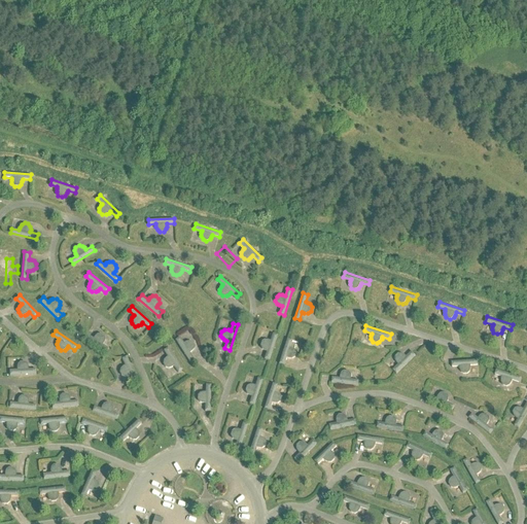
[(106,339),(105,336),(101,333),(98,334),(95,336),(94,338),(88,334),(84,338),(107,352),(109,348),(103,344),(105,342),(106,339)]
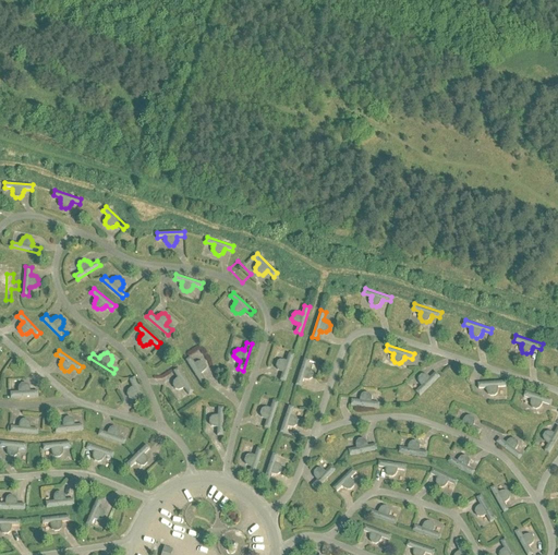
[(220,352),(216,363),(222,365),(227,356),(220,352)]
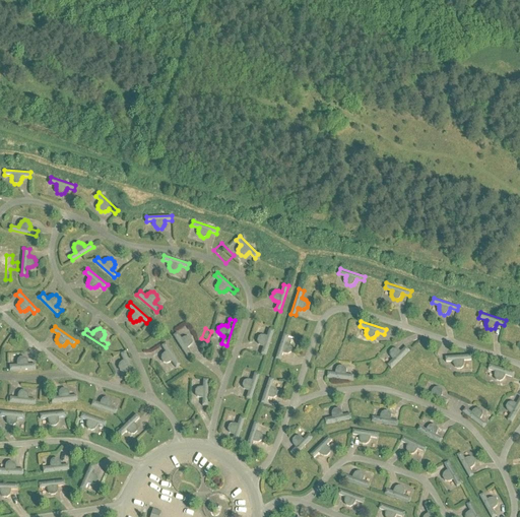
[(266,354),(274,330),(269,328),(267,335),(265,334),(261,334),(258,336),(257,340),(258,343),(261,345),(263,345),(261,353),(266,354)]
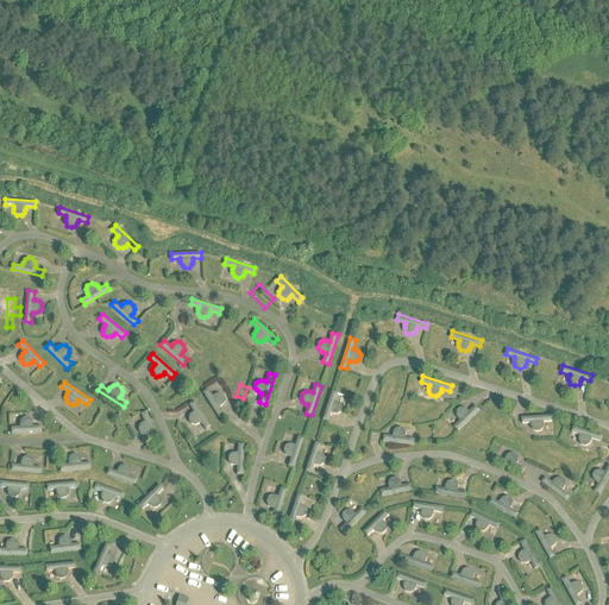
[(213,395),(208,388),(203,391),(220,417),(225,414),(220,407),(223,405),(225,402),(225,398),(223,394),(219,394),(215,395),(213,395)]
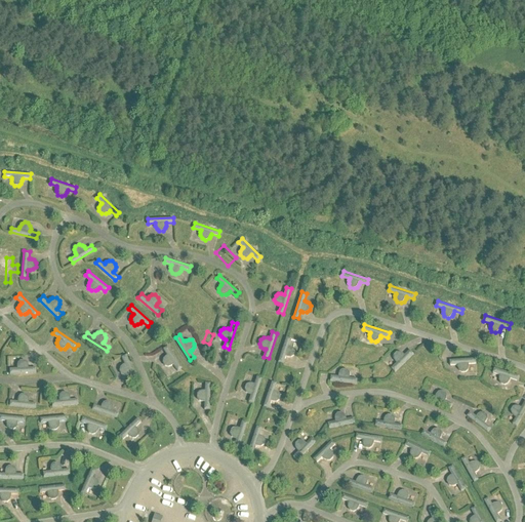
[(291,357),(294,355),(295,351),(294,348),(290,346),(289,346),(291,338),(286,336),(278,361),(283,363),(285,356),(288,357),(291,357)]
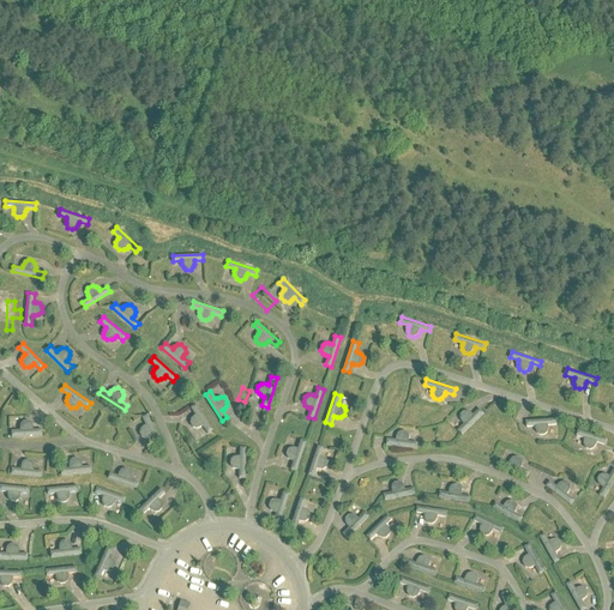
[(600,400),(605,402),(605,408),(613,408),(613,397),(600,396),(600,400)]
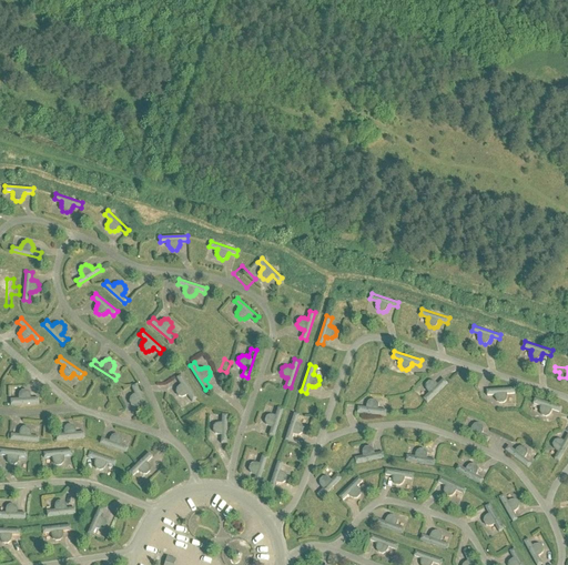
[(196,397),(181,374),(176,376),(181,384),(179,385),(176,387),(176,392),(179,395),(182,396),(185,395),(188,394),(192,401),(196,397)]
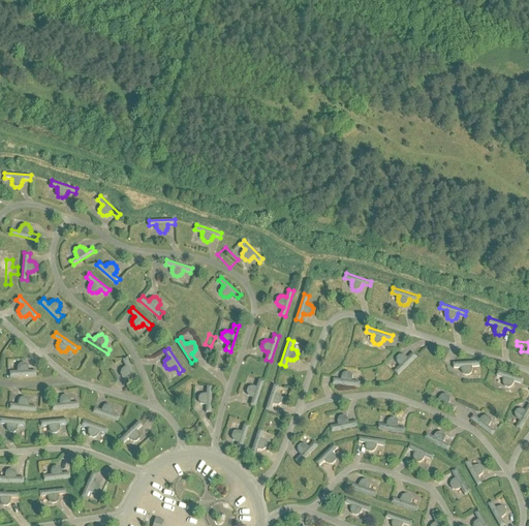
[(399,374),(417,356),(414,351),(408,358),(407,356),(404,353),(401,354),(398,358),(397,361),(399,364),(401,365),(395,370),(399,374)]
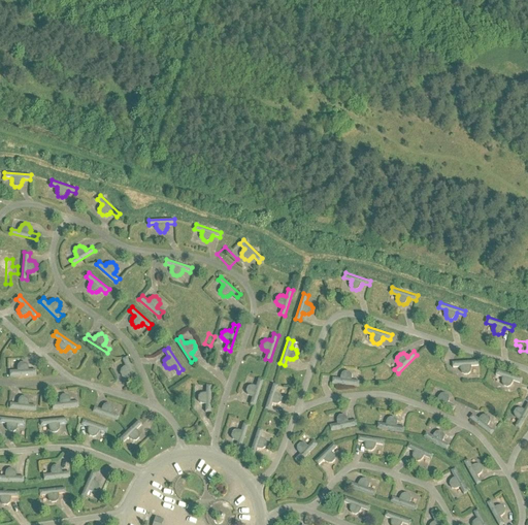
[(152,379),(163,374),(155,353),(149,355),(151,362),(146,364),(152,379)]
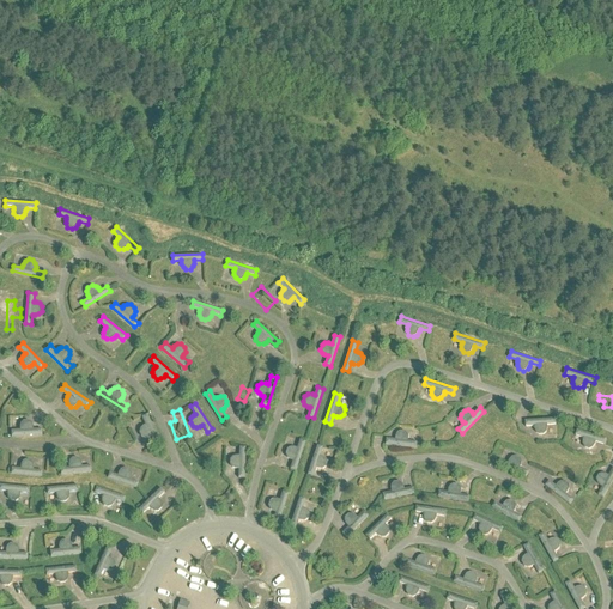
[(162,440),(147,413),(143,415),(146,424),(144,425),(140,427),(139,431),(141,436),(145,438),(149,437),(152,436),(156,444),(162,440)]
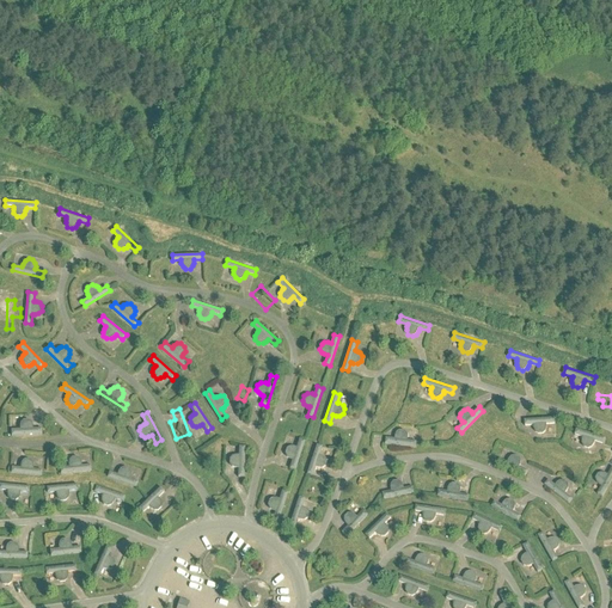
[(453,416),(441,416),(441,433),(453,433),(453,416)]
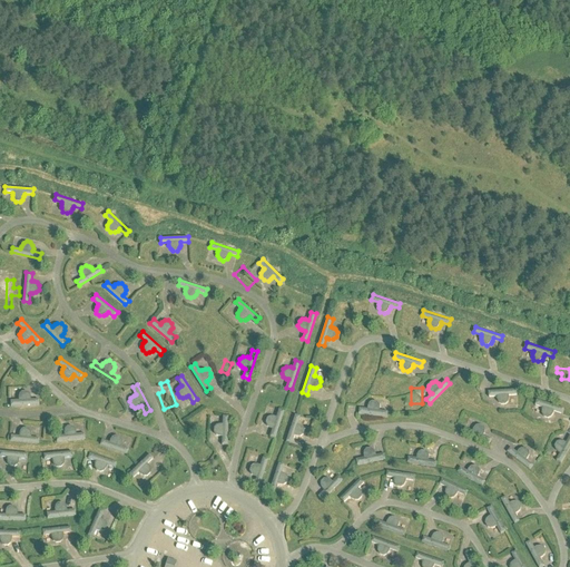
[(510,398),(510,394),(518,394),(518,389),(489,391),(490,397),(498,396),(498,398),(499,401),(502,404),(507,403),(509,401),(510,398)]
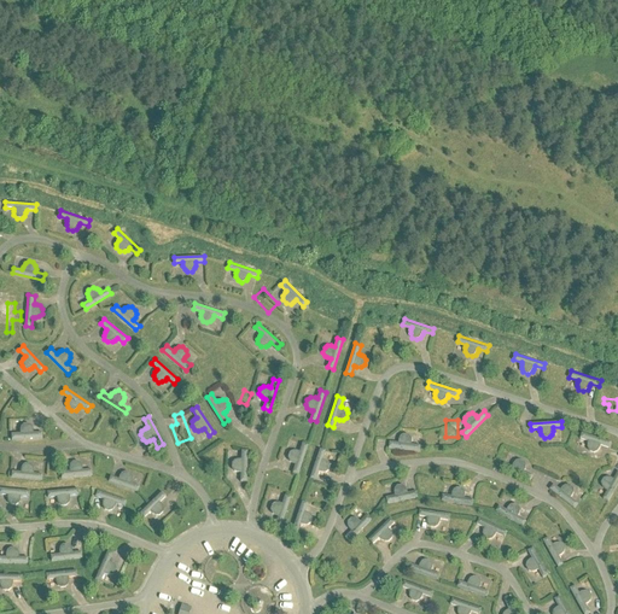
[(34,432),(34,430),(33,426),(29,422),(24,424),(22,426),(21,430),(21,433),(12,432),(12,439),(44,438),(42,431),(34,432)]
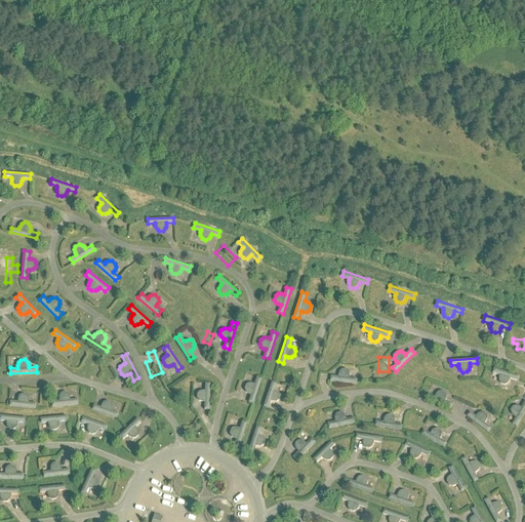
[(519,380),(520,375),(495,367),(493,372),(500,374),(500,376),(500,379),(501,384),(506,385),(509,384),(511,380),(512,378),(519,380)]
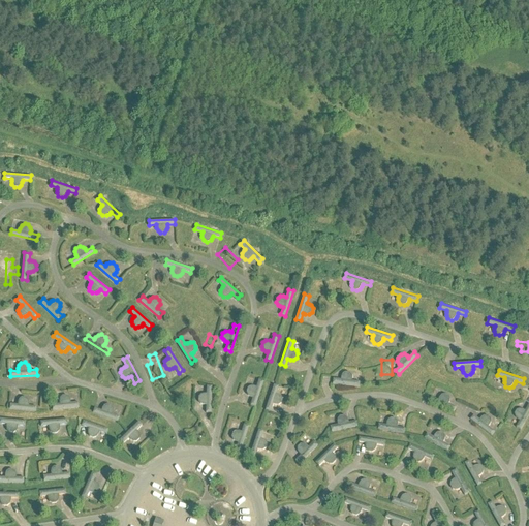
[(353,380),(353,378),(353,374),(351,372),(347,371),(344,373),(342,376),(342,379),(334,378),(334,383),(361,387),(361,381),(353,380)]
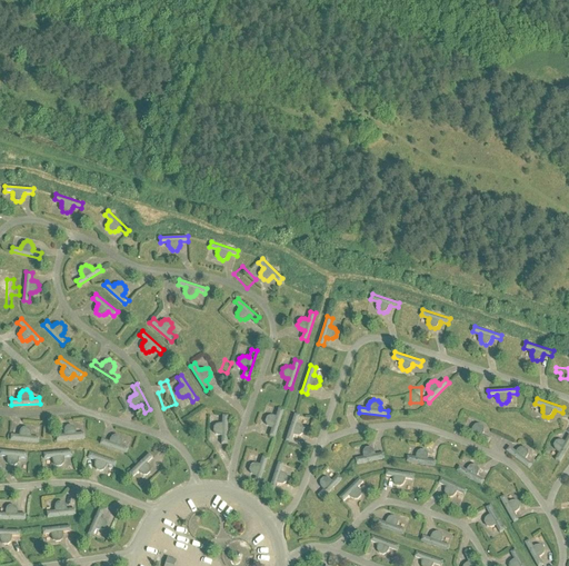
[(275,437),(283,409),(279,408),(276,416),(275,415),(270,415),(267,417),(266,420),(267,424),(269,426),(272,427),(269,435),(275,437)]
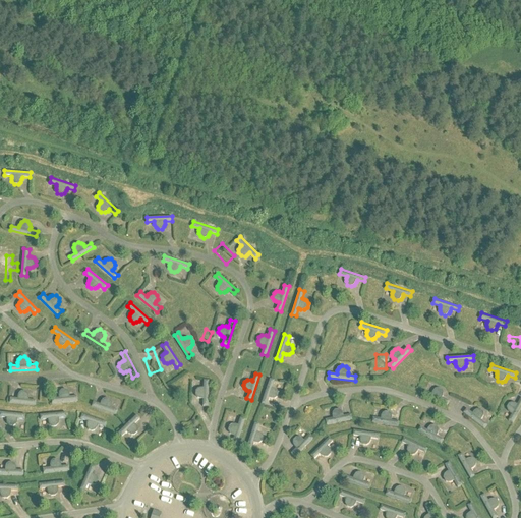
[(275,398),(277,396),(279,392),(277,389),(274,388),(273,387),(275,380),(270,378),(262,403),(267,404),(269,397),(271,398),(275,398)]
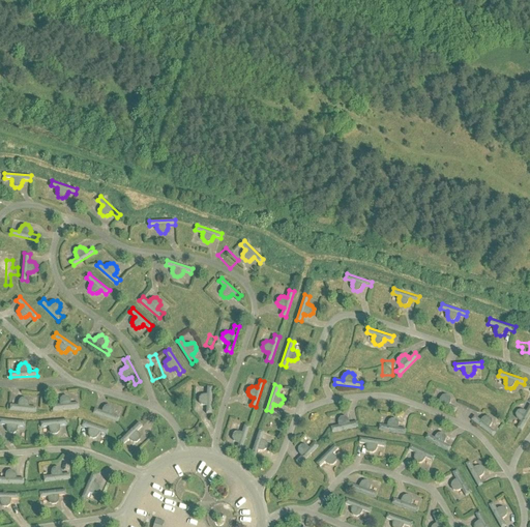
[(212,412),(212,386),(207,386),(207,393),(205,393),(202,394),(199,397),(199,401),(201,404),(204,405),(206,405),(207,412),(212,412)]
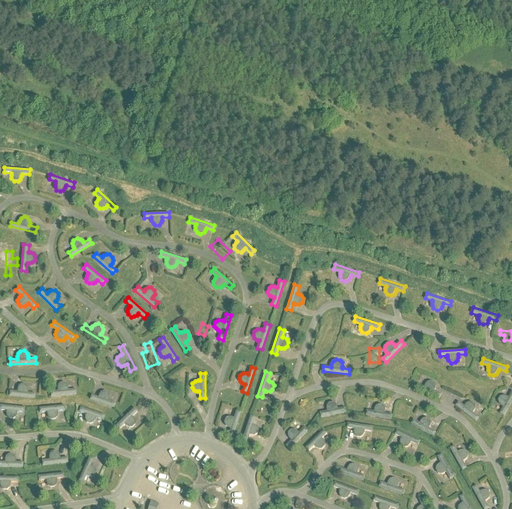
[(233,376),(225,377),(226,396),(234,395),(233,376)]
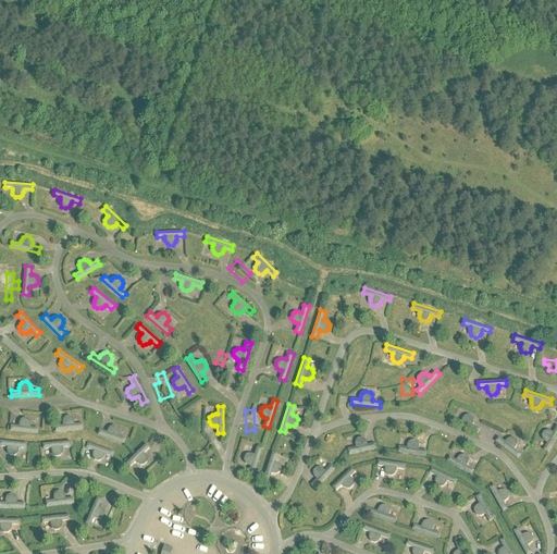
[(474,422),(475,419),(473,416),(469,415),(466,415),(463,418),(462,420),(456,417),(454,422),(479,433),(481,428),(473,426),(474,422)]
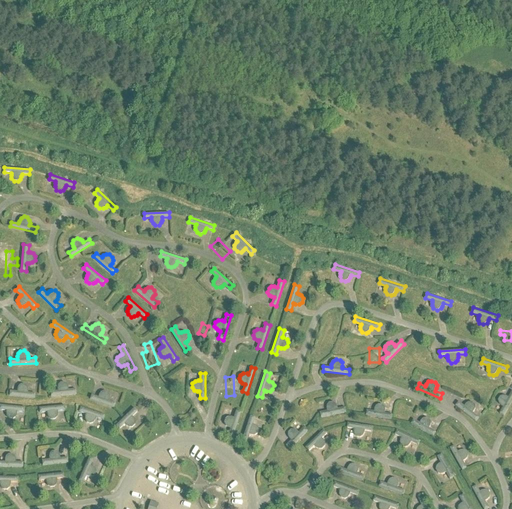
[(50,392),(50,397),(76,395),(75,390),(68,390),(68,388),(67,385),(64,383),(60,383),(58,386),(57,388),(57,391),(50,392)]
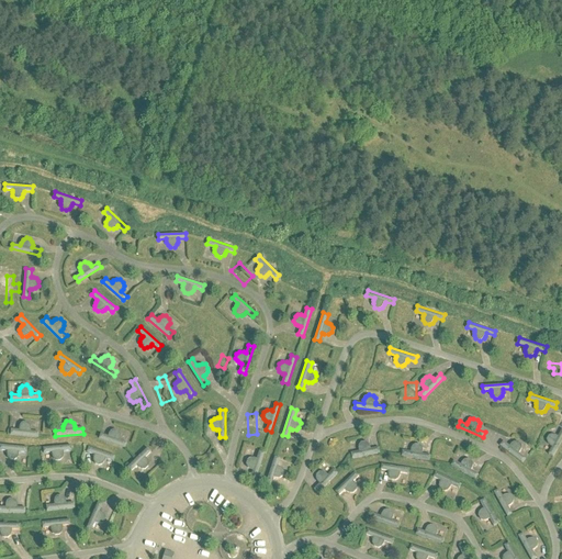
[(201,440),(208,439),(203,421),(193,423),(195,435),(199,434),(201,440)]
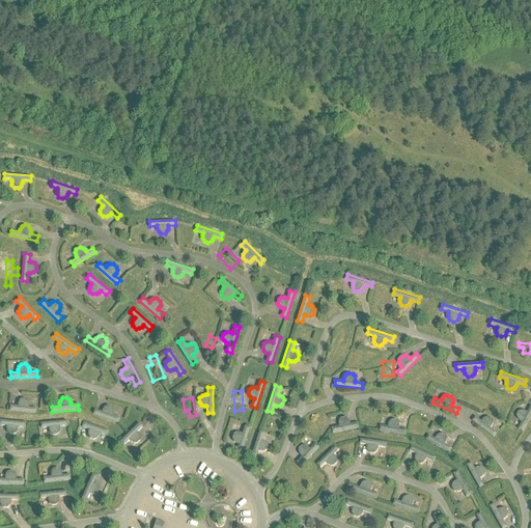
[(9,406),(8,411),(34,414),(35,409),(28,408),(28,406),(27,403),(25,399),(21,399),(19,401),(17,404),(17,407),(9,406)]
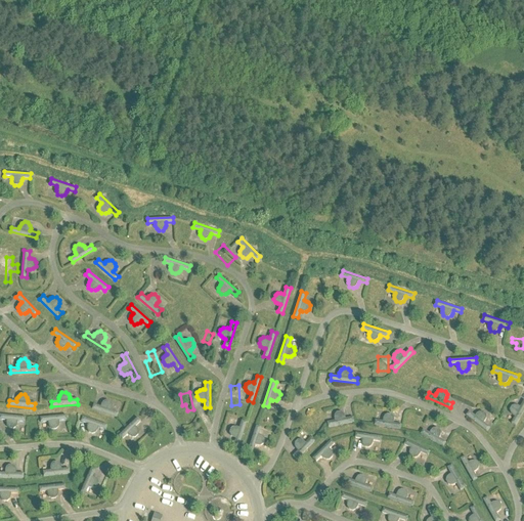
[(113,406),(113,403),(111,401),(106,399),(103,401),(102,403),(101,405),(94,403),(92,408),(117,417),(119,410),(112,408),(113,406)]
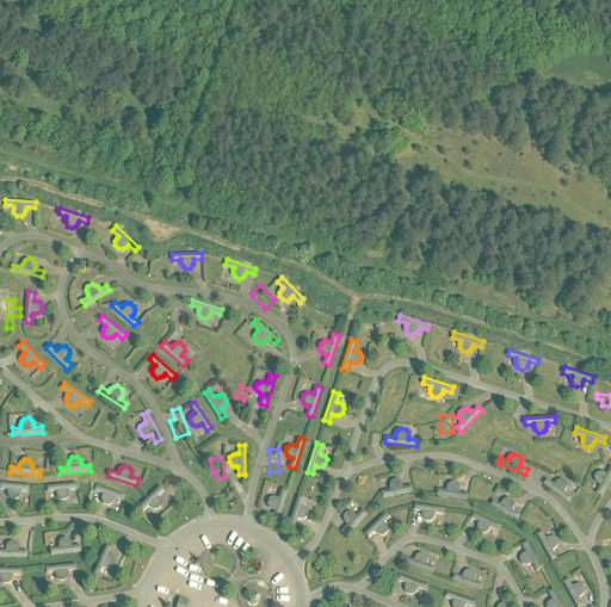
[(603,495),(610,479),(610,466),(608,474),(605,472),(602,471),(598,472),(596,477),(597,479),(599,483),(602,484),(596,491),(603,495)]
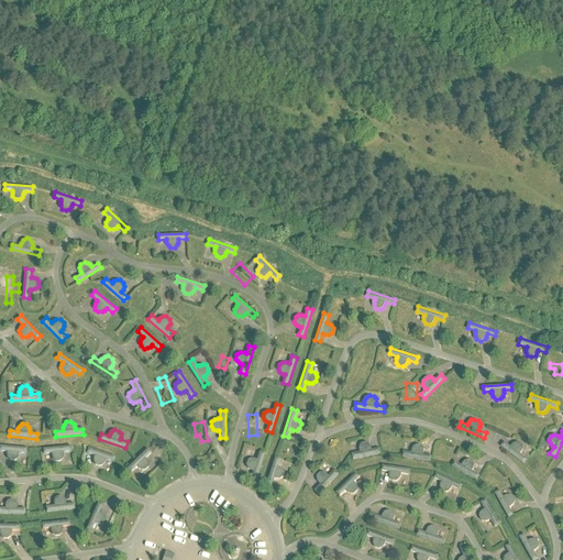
[(373,449),(372,447),(371,443),(367,441),(363,442),(361,445),(361,449),(361,451),(352,452),(354,459),(382,453),(381,448),(373,449)]
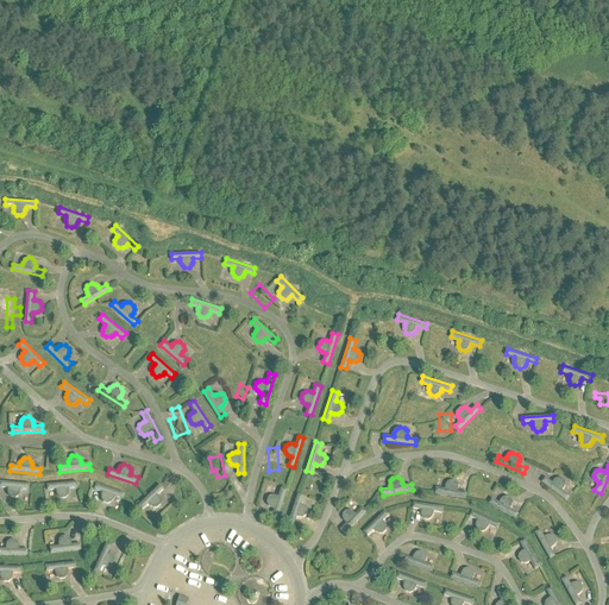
[(553,481),(546,477),(542,481),(566,500),(570,496),(564,490),(565,487),(566,484),(566,480),(563,477),(558,478),(556,480),(553,481)]
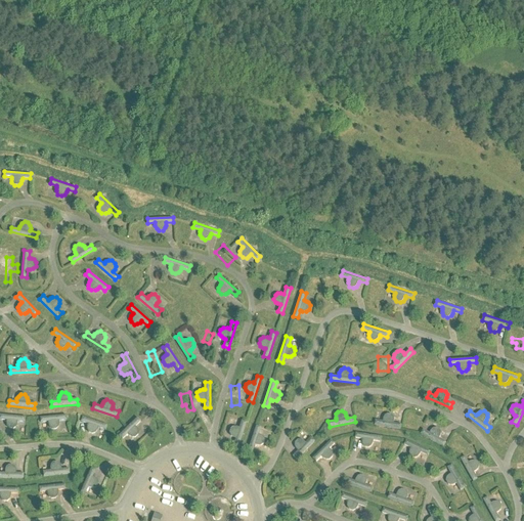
[(395,422),(395,420),(395,417),(393,414),(388,414),(385,416),(384,418),(384,421),(377,419),(376,425),(401,429),(402,423),(395,422)]
